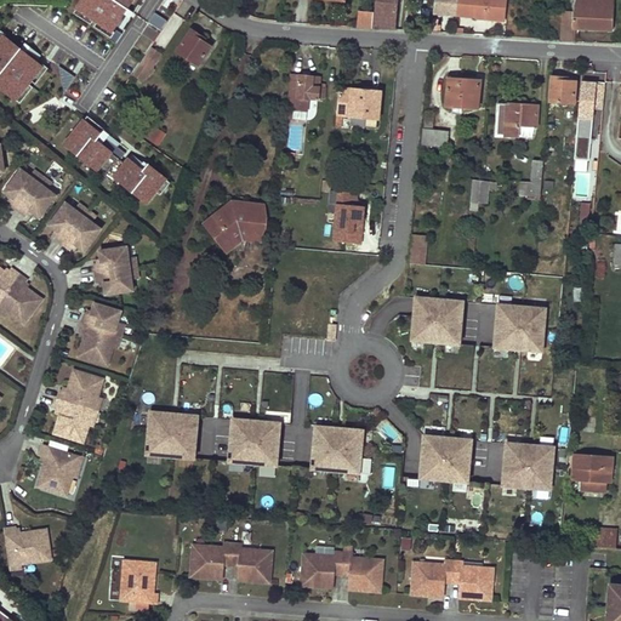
[(83,0),(78,9),(96,20),(98,22),(113,32),(114,30),(125,13),(127,9),(134,0),(83,0)]
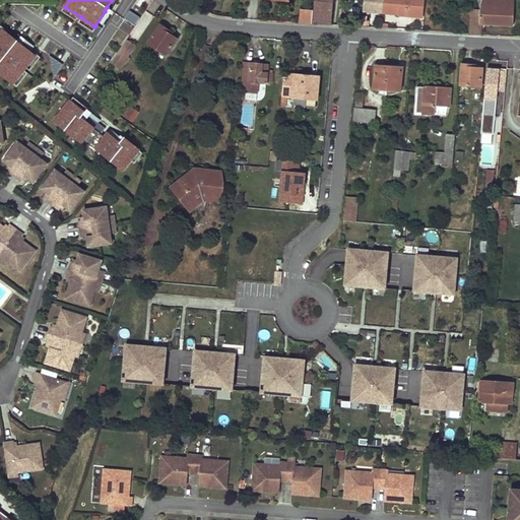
[(314,0),(314,11),(312,23),(331,25),(334,0),(314,0)]
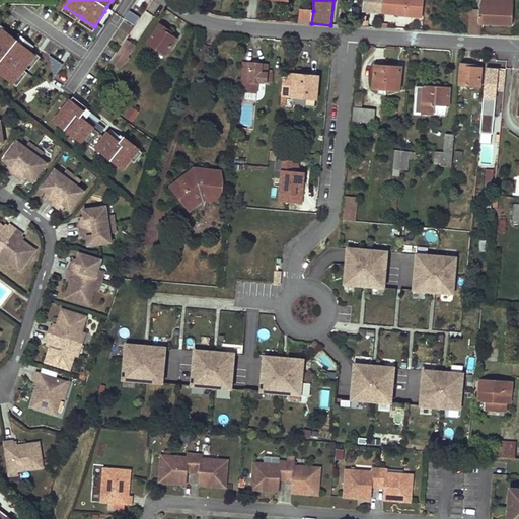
[(363,0),(363,11),(382,13),(382,0),(363,0)]
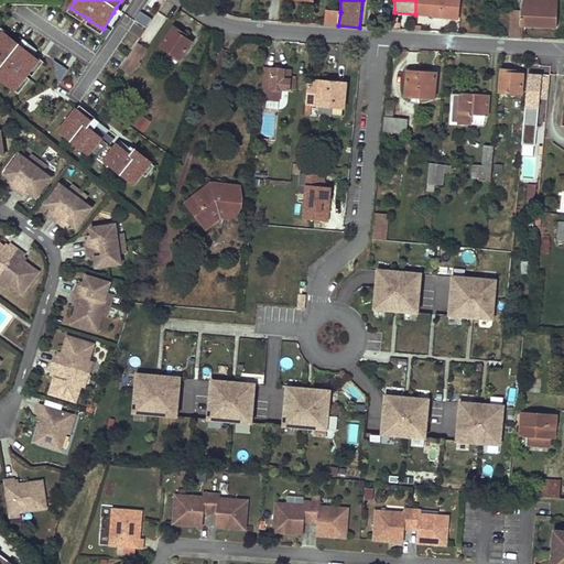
[(415,0),(415,14),(432,15),(432,17),(458,19),(459,0),(415,0)]
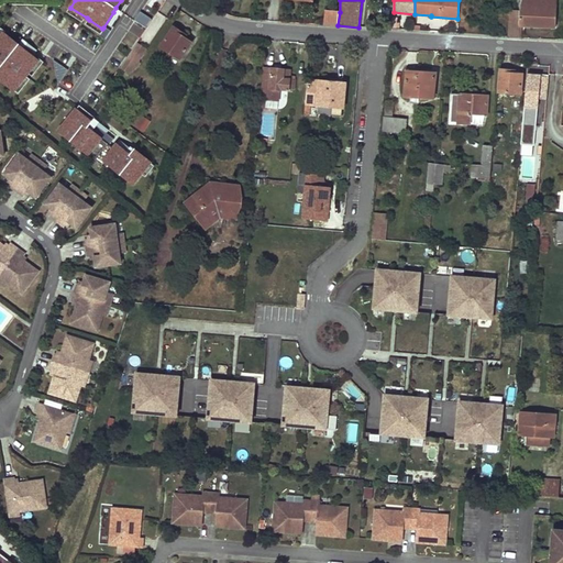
[(519,39),(521,25),(555,26),(556,0),(520,0),(520,11),(510,10),(509,15),(511,15),(509,37),(519,39)]
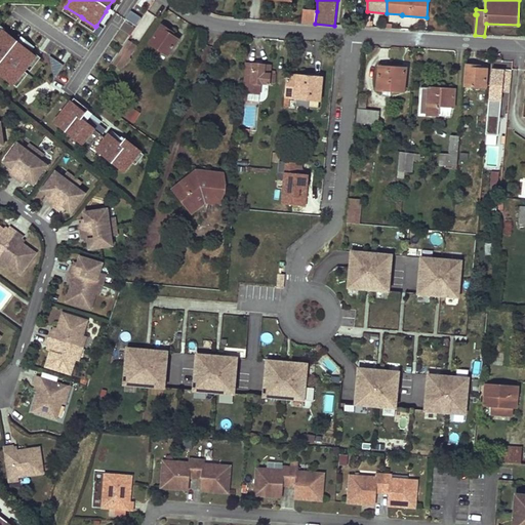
[(81,16),(66,7),(64,11),(78,21),(81,16)]
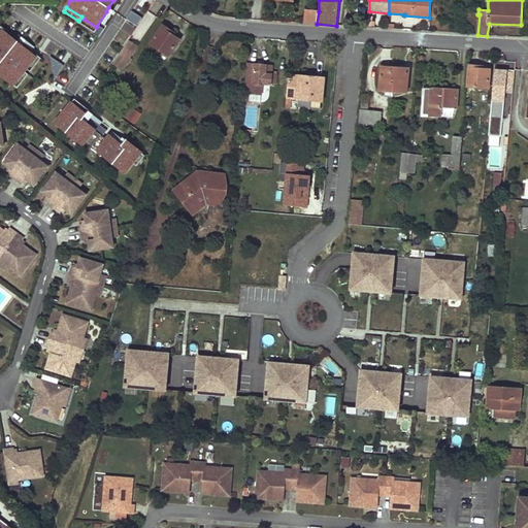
[(304,24),(317,24),(319,11),(306,9),(304,24)]
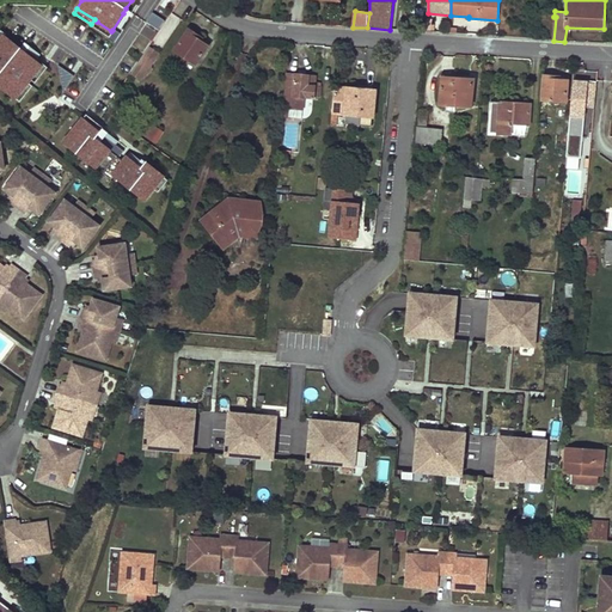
[(160,30),(166,20),(154,12),(147,22),(160,30)]
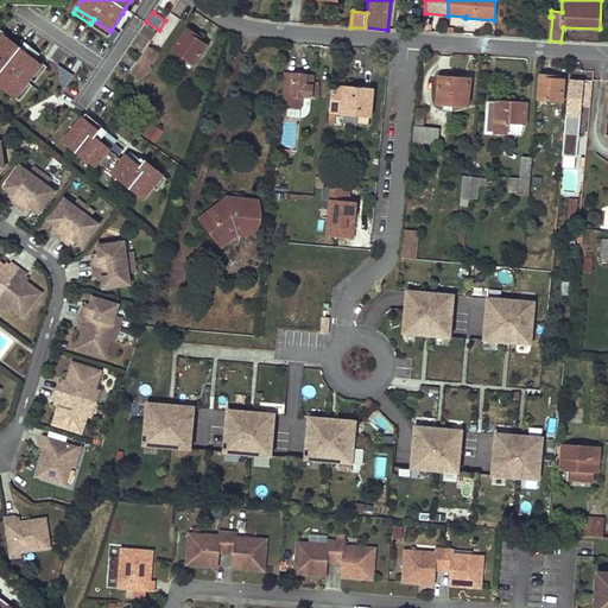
[(171,13),(156,42),(164,46),(179,18),(171,13)]
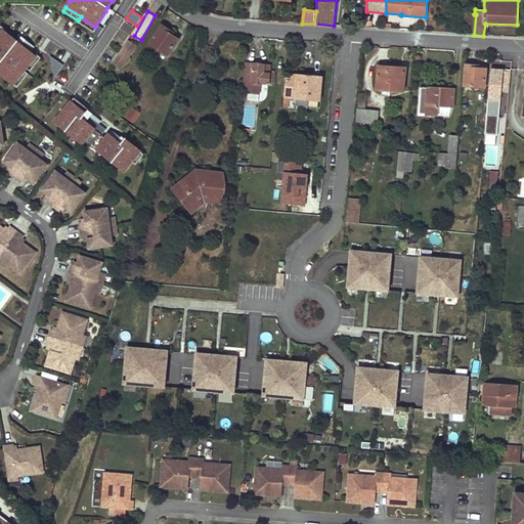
[(96,26),(95,27),(83,18),(80,23),(94,32),(97,27),(96,26)]
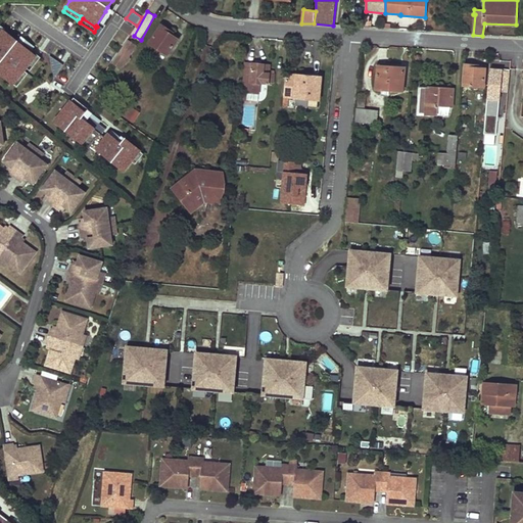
[(104,29),(98,25),(97,27),(94,32),(93,33),(98,37),(104,29)]
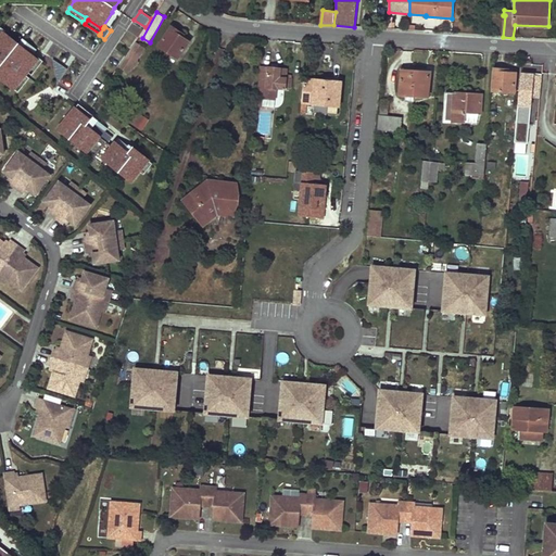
[(177,59),(189,41),(181,37),(184,34),(172,26),(159,46),(177,59)]
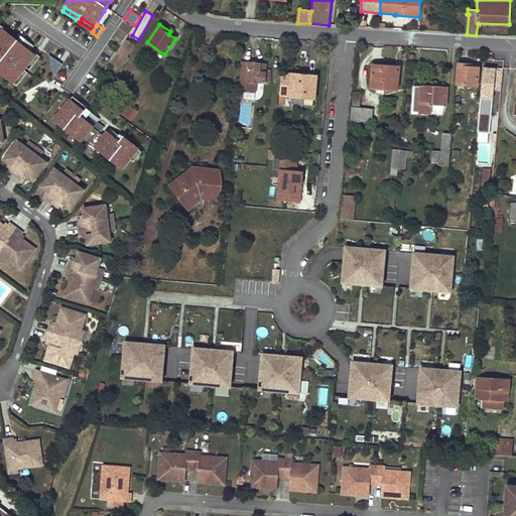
[(0,72),(13,83),(23,70),(25,67),(34,55),(34,54),(20,44),(17,41),(3,30),(0,33),(0,72)]
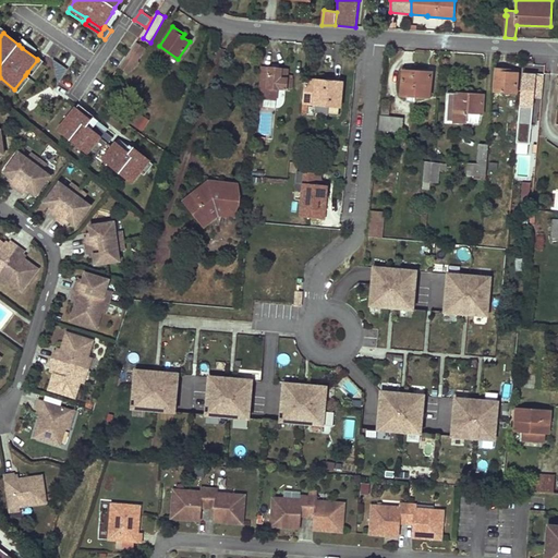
[(145,48),(136,43),(119,67),(128,73),(145,48)]
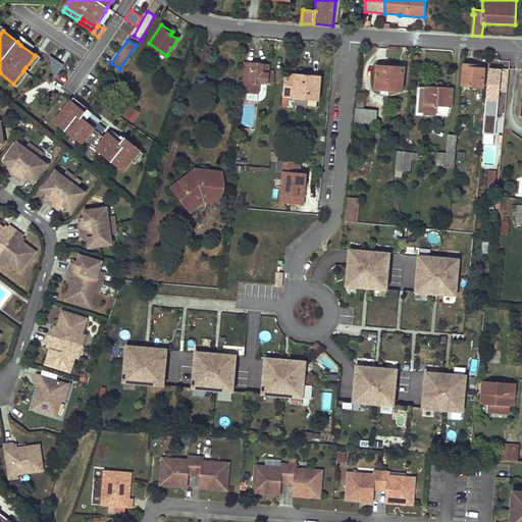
[(35,55),(35,56),(25,67),(30,70),(41,57),(36,54),(35,55)]
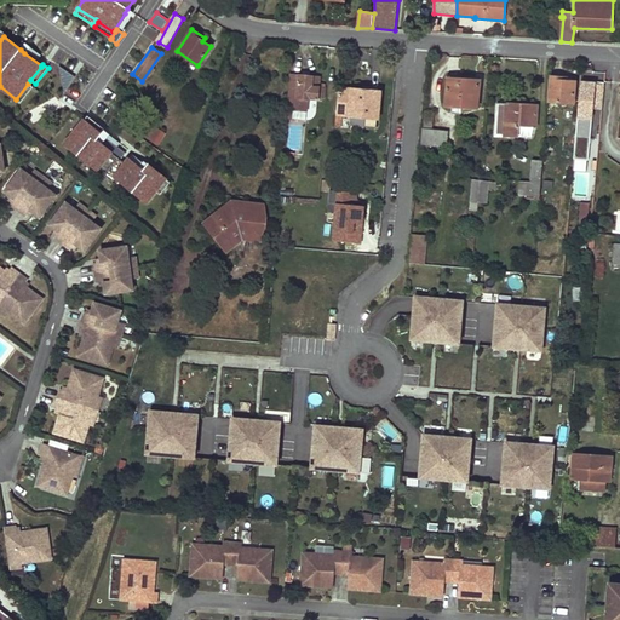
[(61,64),(63,92),(75,76),(61,64)]
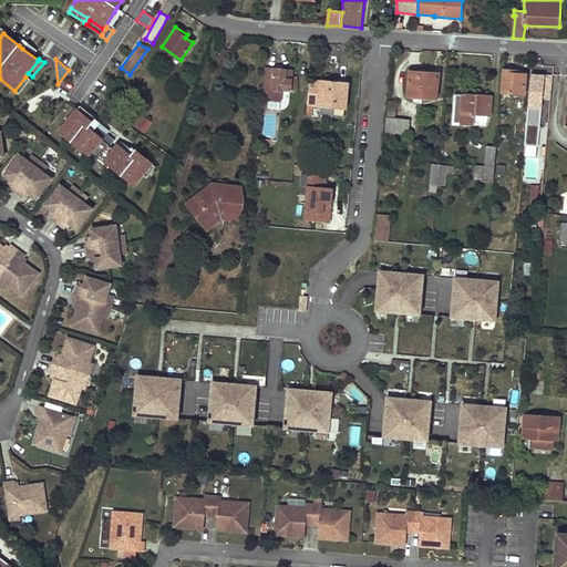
[(291,91),(294,71),(284,70),(277,69),(266,69),(263,100),(281,101),(282,90),(291,91)]
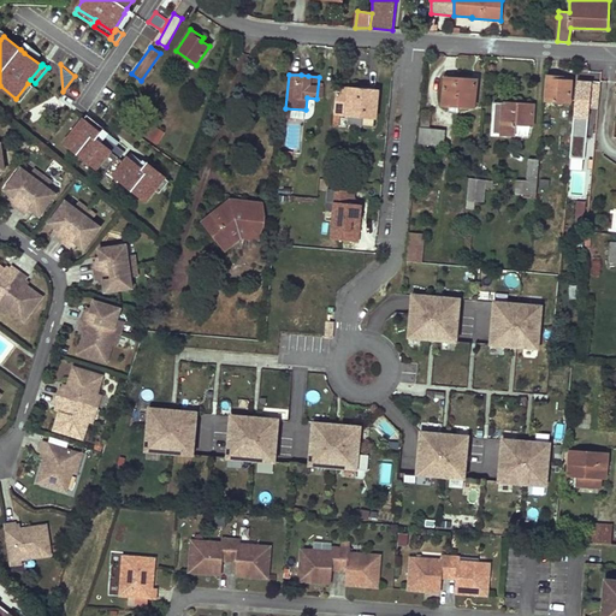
[(445,75),(443,105),(450,106),(458,106),(474,107),(477,81),(462,80),(462,76),(445,75)]
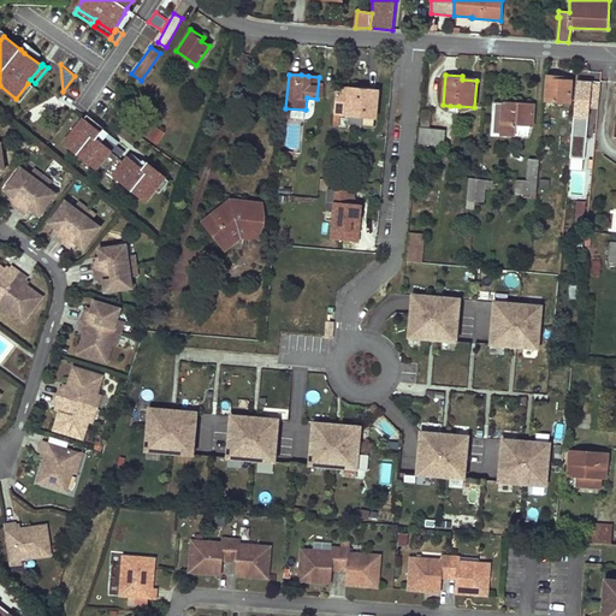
[(563,78),(548,76),(545,101),(569,104),(572,82),(562,81),(563,78)]
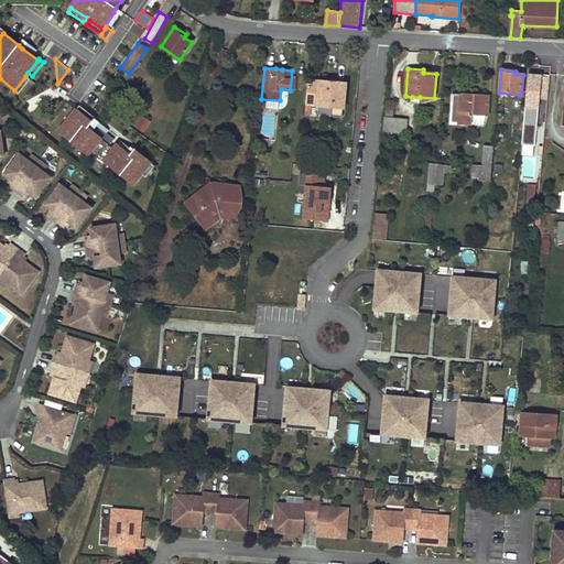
[(522,144),(534,145),(539,107),(538,107),(541,76),(529,75),(522,144)]
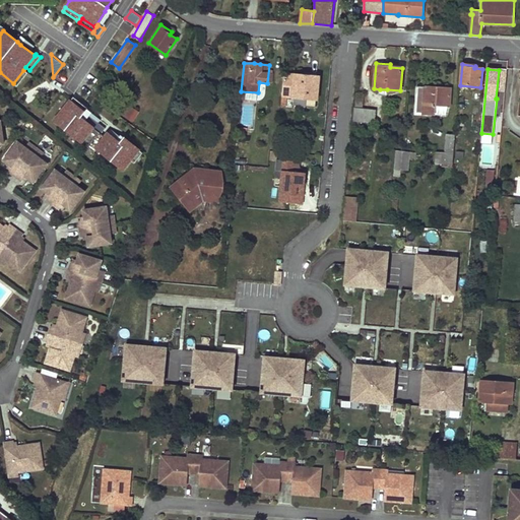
[(23,70),(13,83),(16,86),(27,73),(23,70)]
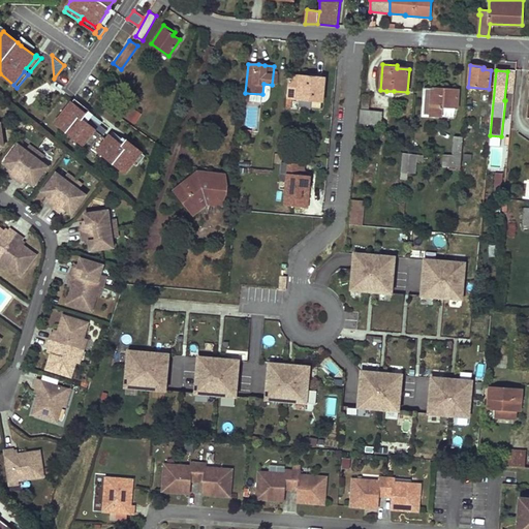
[(301,99),(322,101),(324,79),(315,78),(311,76),(290,75),(288,97),(287,97),(286,109),(290,109),(291,98),(301,99)]
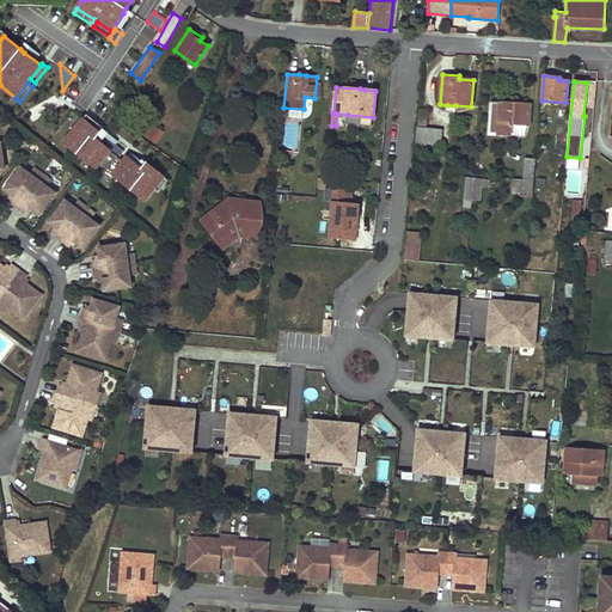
[(491,105),(490,134),(512,135),(512,134),(512,124),(527,126),(530,126),(531,104),(499,103),(499,105),(491,105)]
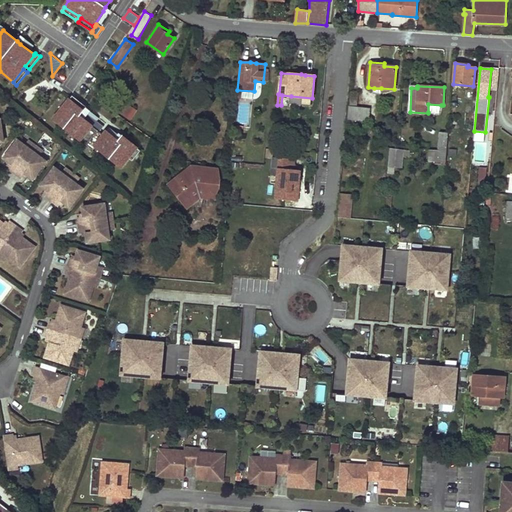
[(352,92),(349,119),(369,121),(370,109),(356,107),(358,92),(352,92)]
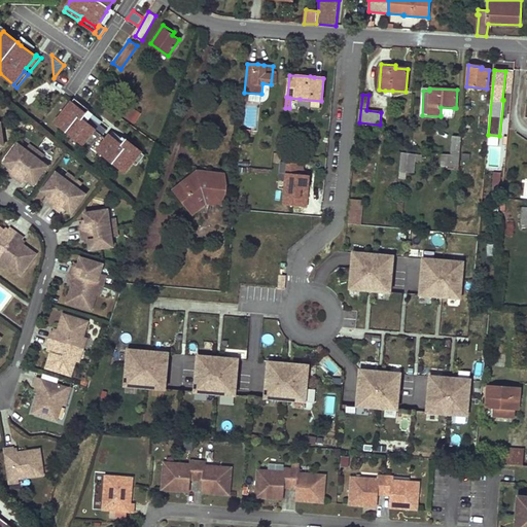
[(82,119),(88,124),(91,119),(93,120),(94,118),(91,116),(93,114),(89,111),(90,110),(74,98),(71,102),(86,114),(82,119)]
